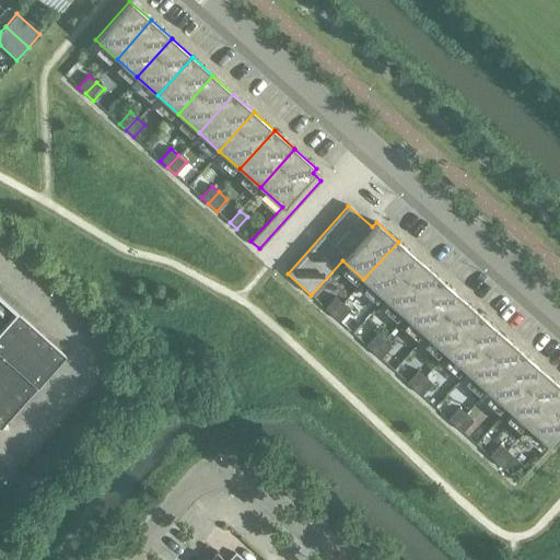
[(384,298),(419,259),(398,242),(363,279),(384,298)]
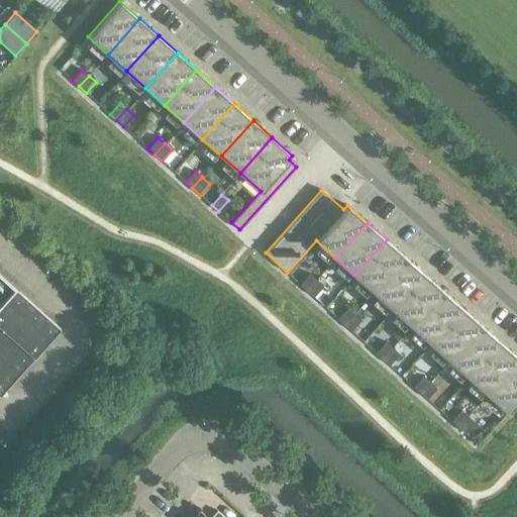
[(374,292),(405,256),(387,239),(354,275),(374,292)]
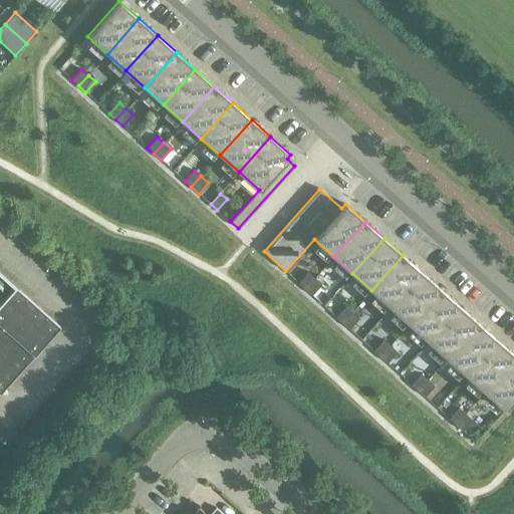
[(390,307),(422,272),(403,255),(371,290),(390,307)]
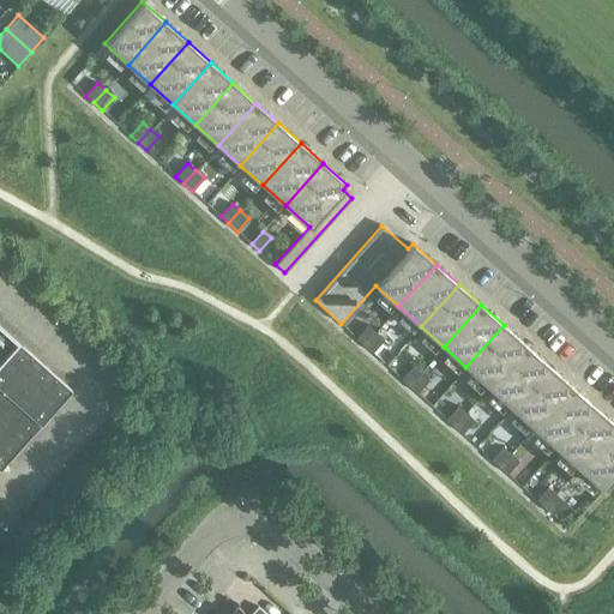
[(363,344),(375,332),(367,325),(356,338),(363,344)]
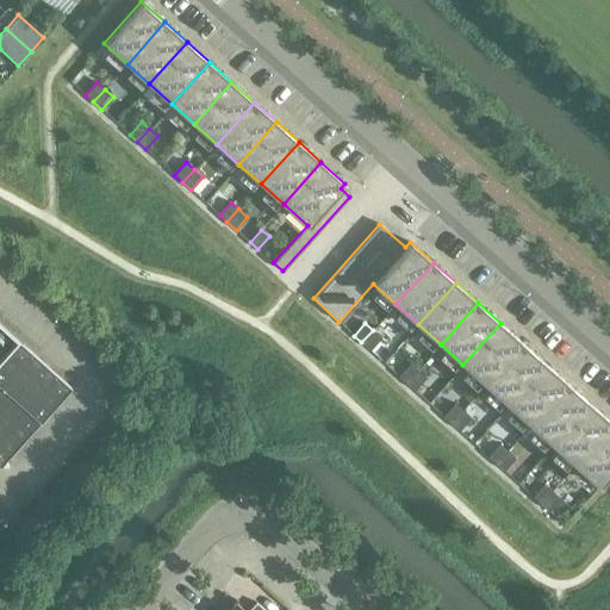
[(485,385),(523,343),(500,323),(462,365),(485,385)]
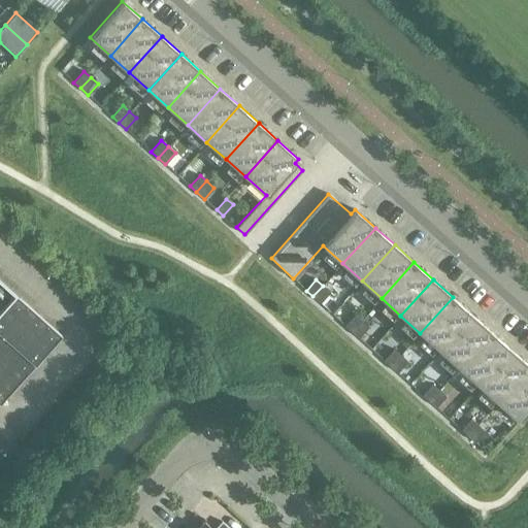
[(0,402),(61,334),(0,281),(0,402)]
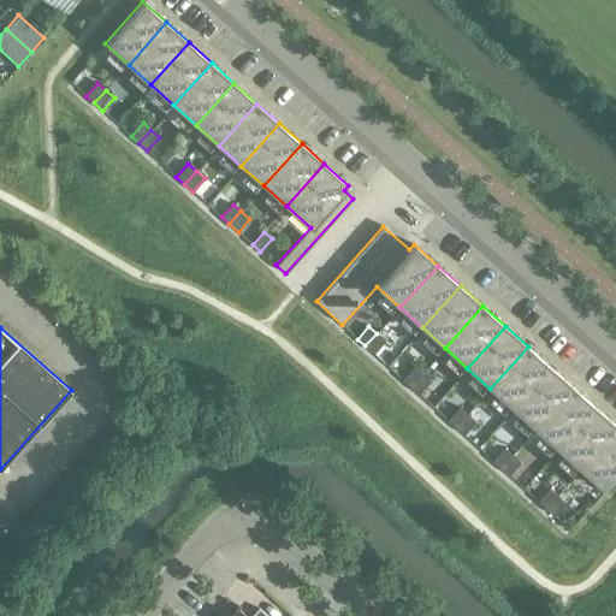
[(373,354),(385,341),(377,333),(365,345),(373,354)]
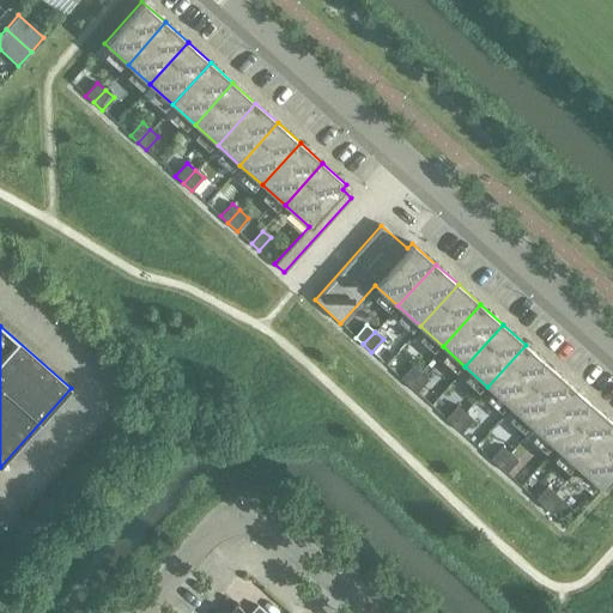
[(510,407),(548,365),(526,345),(487,387),(510,407)]
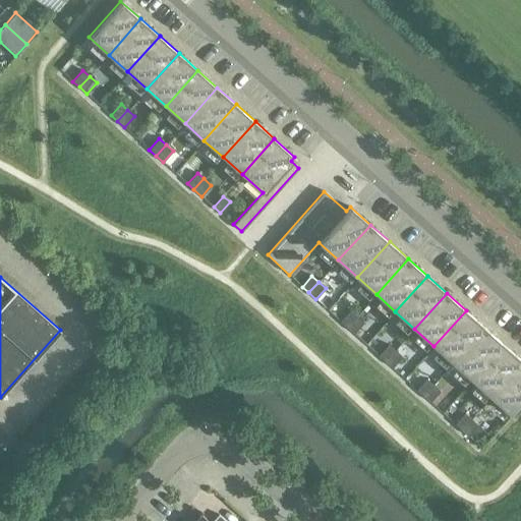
[(347,327),(356,315),(350,309),(340,321),(347,327)]
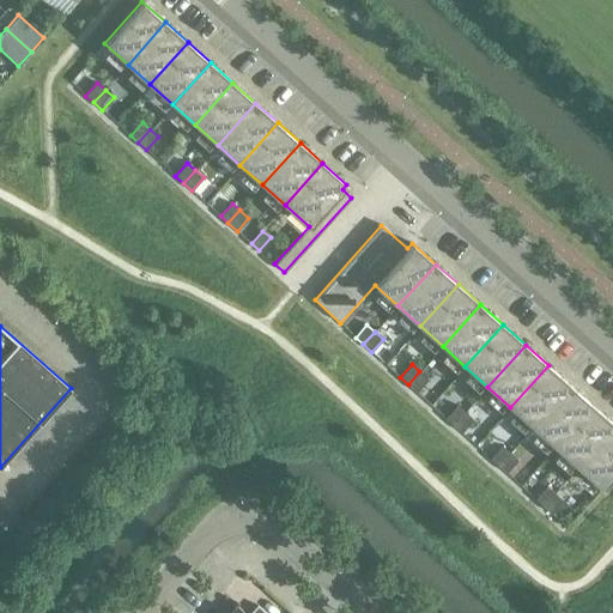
[(533,426),(570,384),(548,365),(510,407),(533,426)]
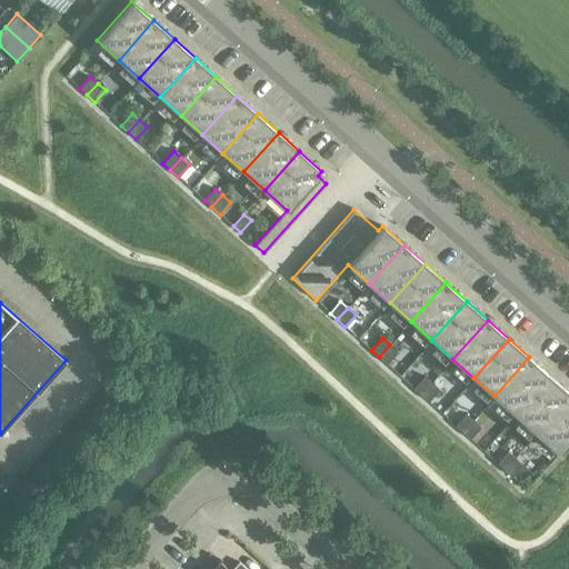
[(397,352),(389,345),(379,357),(387,363),(397,352)]
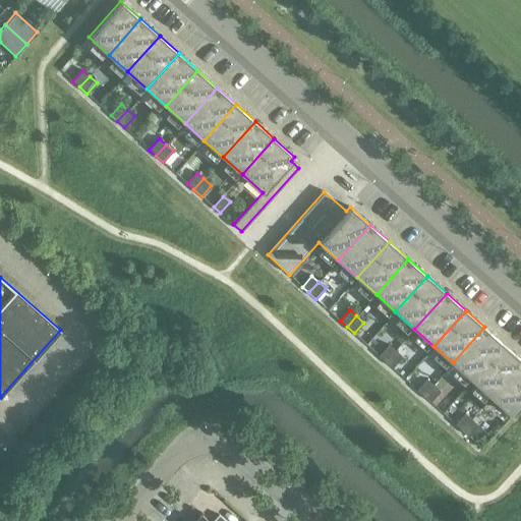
[(471,380),(504,344),(484,327),(453,362),(471,380)]
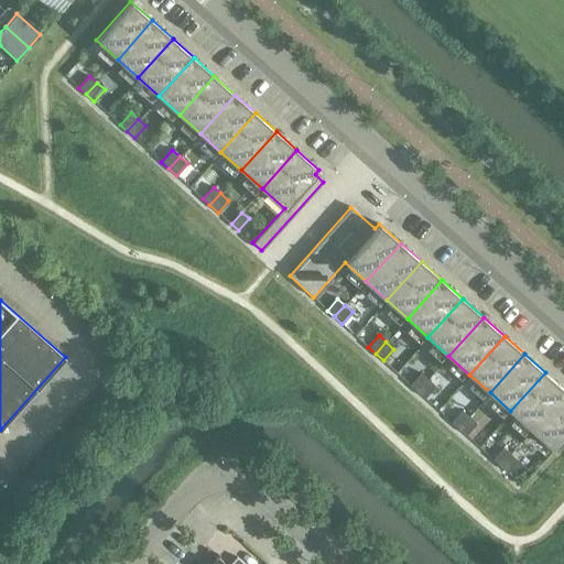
[(416,391),(427,379),(420,372),(409,384),(416,391)]
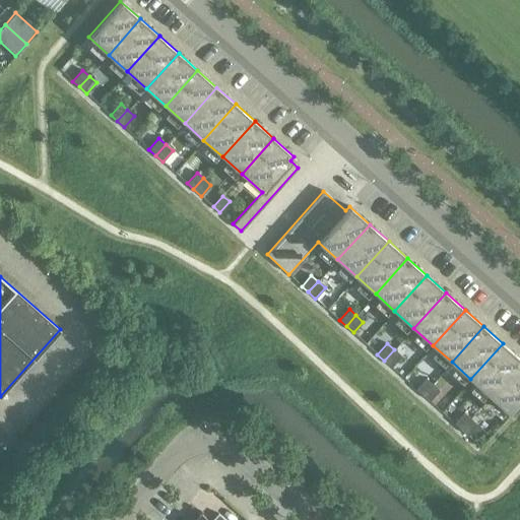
[(490,396),(519,363),(519,359),(503,343),(470,379),(490,396)]
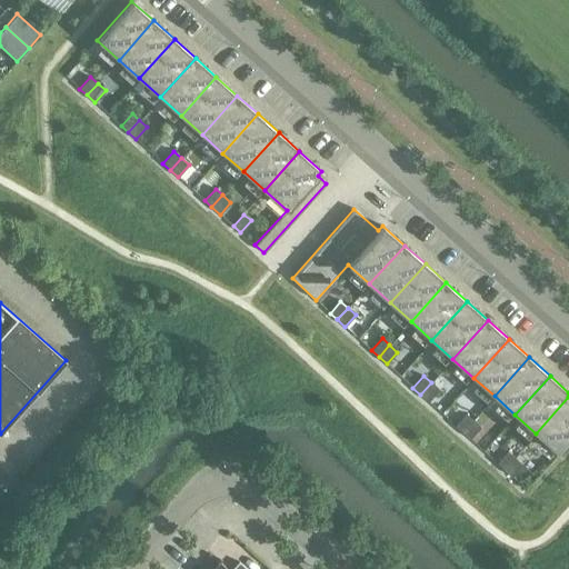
[(439,389),(431,382),(420,395),(428,401),(439,389)]
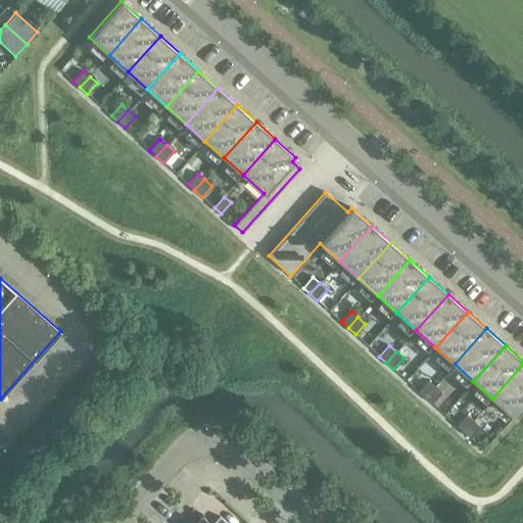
[(513,417),(522,405),(522,365),(492,398),(513,417)]
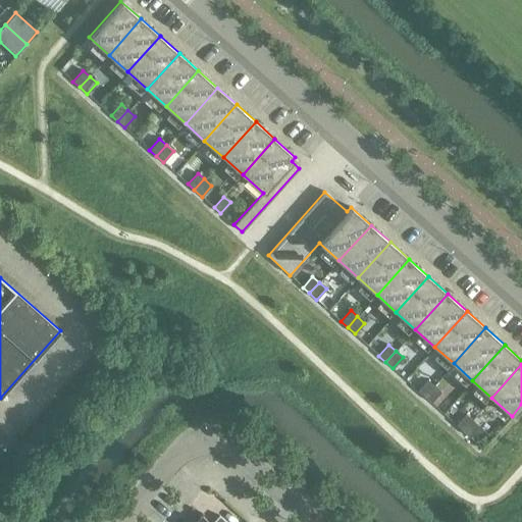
[(423,396),(433,385),(427,379),(417,390),(423,396)]
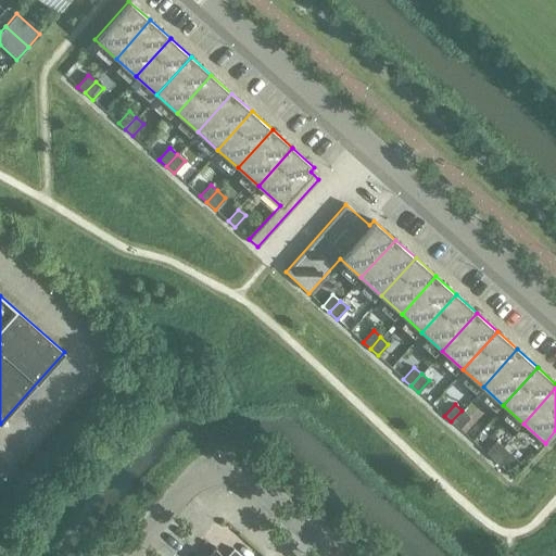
[(469,417),(462,411),(451,421),(458,429),(469,417)]
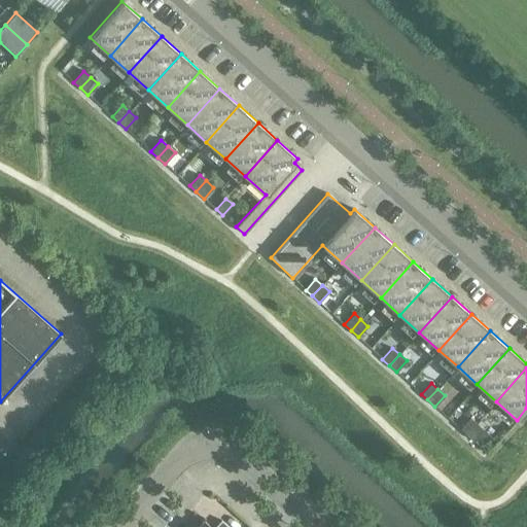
[(466,434),(477,423),(469,417),(459,428),(466,434)]
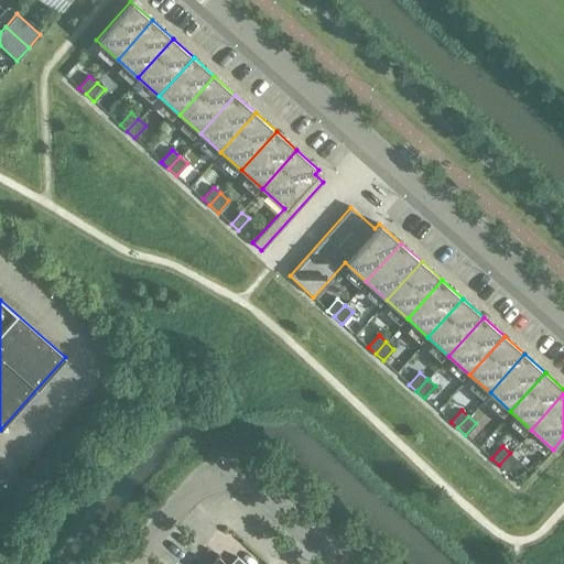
[(518,461),(510,453),(499,465),(507,472),(518,461)]
